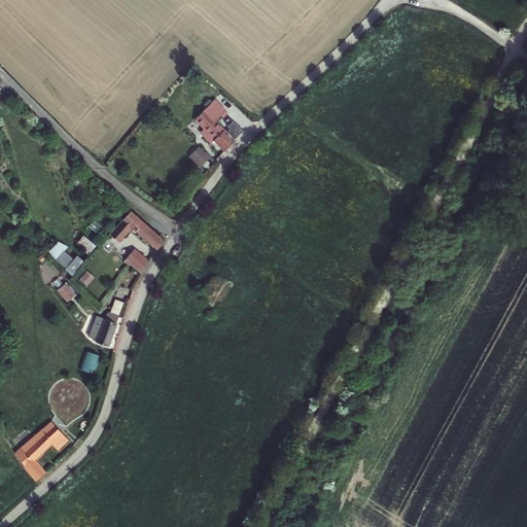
[(222,104),(211,93),(194,109),(202,119),(195,126),(204,136),(207,134),(223,150),(234,136),(211,114),(222,104)]
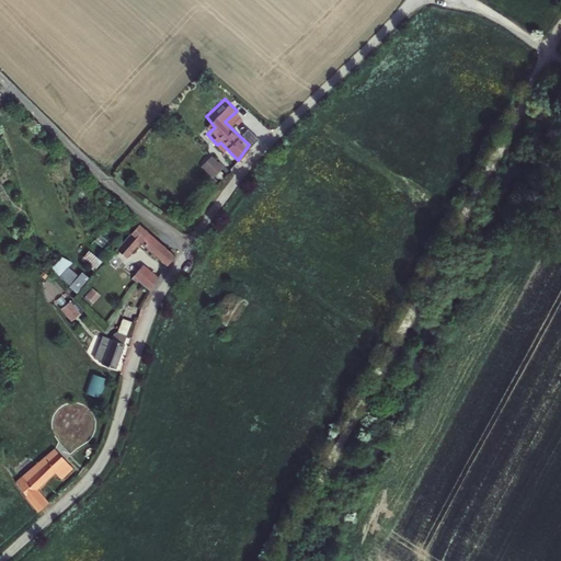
[(252,146),(259,137),(249,130),(242,139),(252,146)]
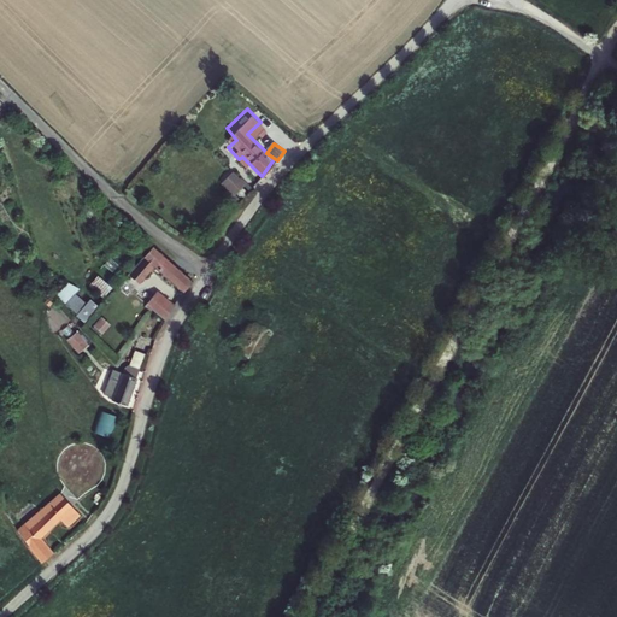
[(244,164),(235,172),(251,189),(258,180),(244,164)]
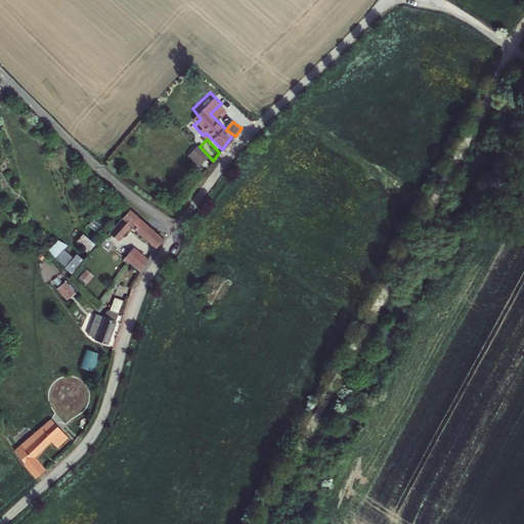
[(131,211),(106,237),(116,246),(129,231),(151,253),(159,239),(131,211)]
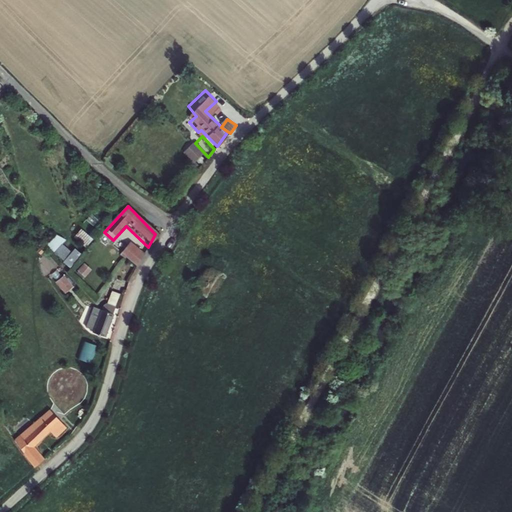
[(82,227),(75,235),(87,245),(94,237),(82,227)]
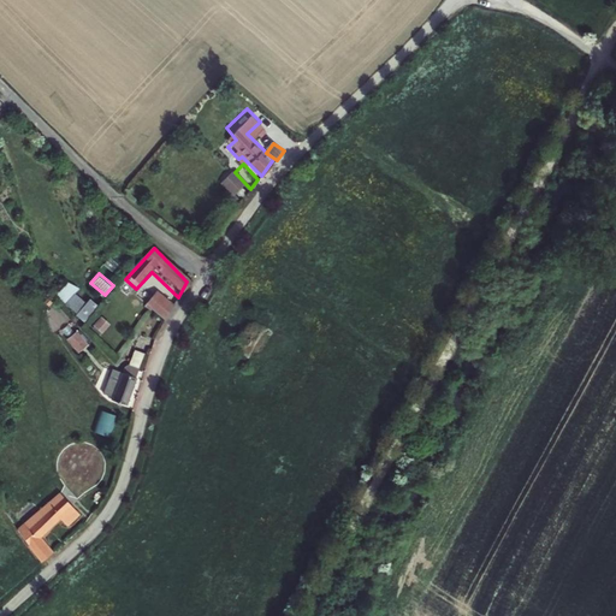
[(100,304),(92,296),(87,301),(76,291),(81,288),(72,279),(58,295),(86,320),(100,304)]
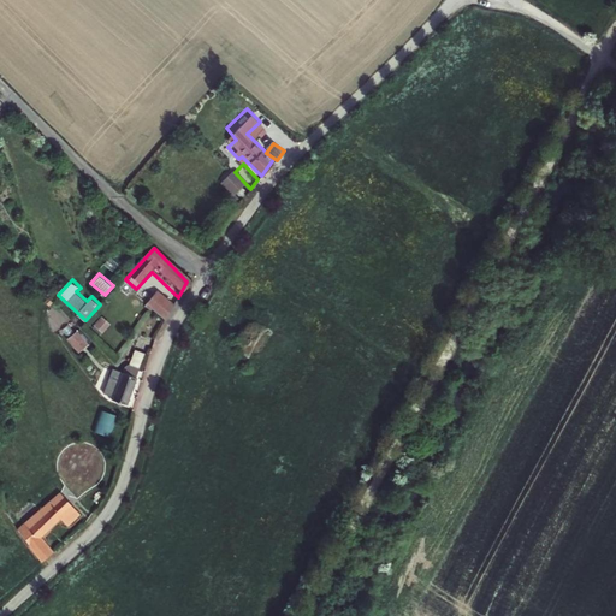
[(157,297),(146,307),(164,324),(171,311),(157,297)]
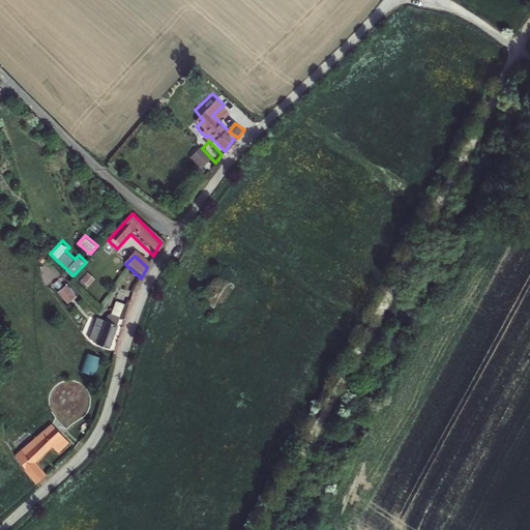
[(204,299),(204,300),(212,307),(212,308),(213,308),(214,307),(221,295),(226,287),(231,284),(231,283),(231,282),(221,277),(219,276),(216,276),(214,276),(213,276),(209,282),(209,283),(207,283),(205,285),(204,288),(204,289),(202,292),(202,293),(201,293),(202,294),(203,296),(203,298),(204,299)]
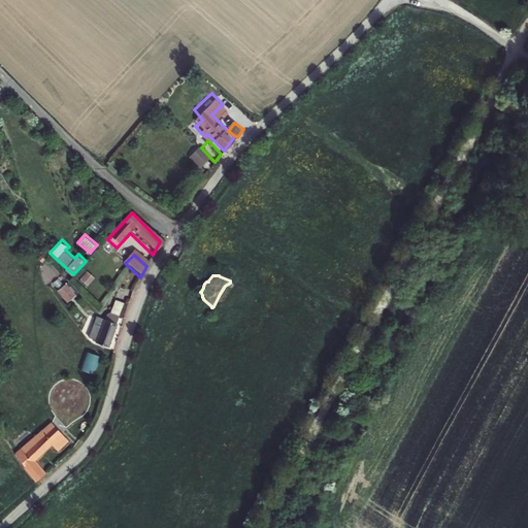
[(64,292),(57,299),(66,309),(74,302),(64,292)]
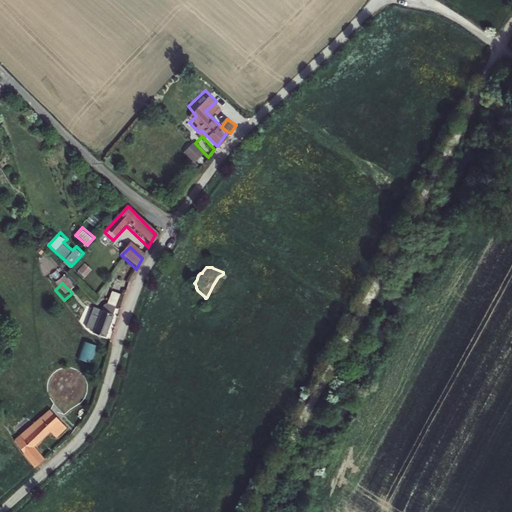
[(92,339),(106,342),(117,297),(109,296),(106,309),(101,307),(99,315),(91,313),(86,331),(94,333),(92,339)]
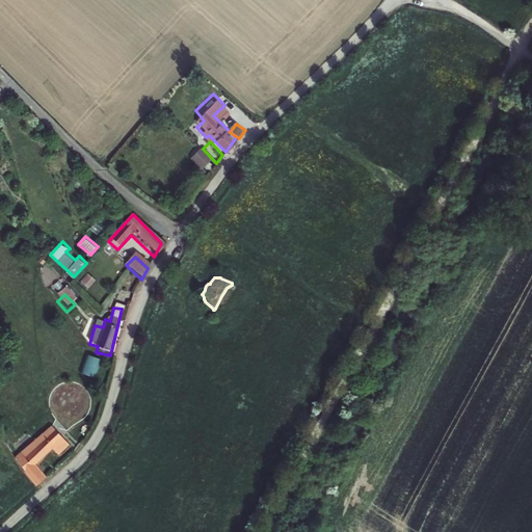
[(75,377),(88,382),(96,363),(81,357),(75,377)]
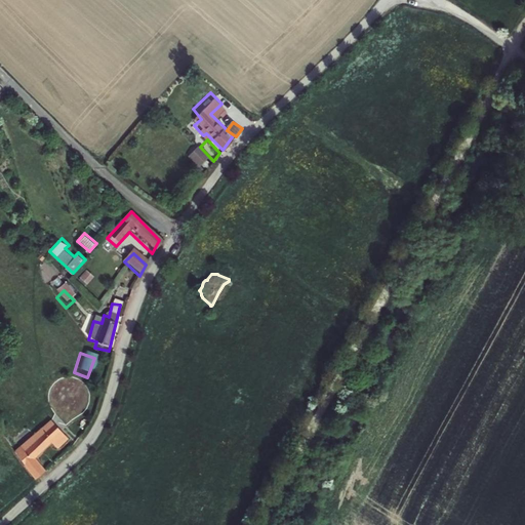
[(52,426),(15,455),(36,483),(48,473),(38,461),(54,447),(58,452),(68,440),(52,426)]
